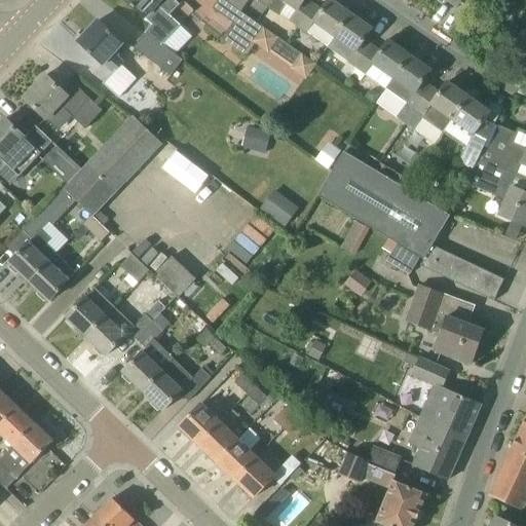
[(146,33),(161,45),(180,25),(171,15),(181,4),(177,0),(125,0),(153,25),(149,29),(146,33)]
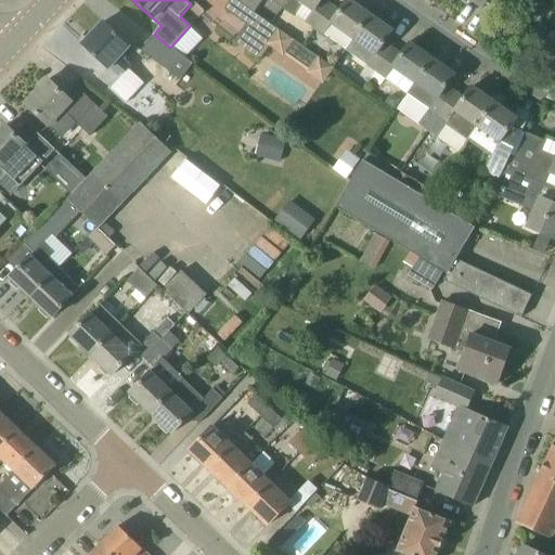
[(268,40),(285,53),(295,40),(256,12),(255,12),(240,2),(236,0),(231,0),(226,9),(247,24),(235,40),(256,55),(268,40)]
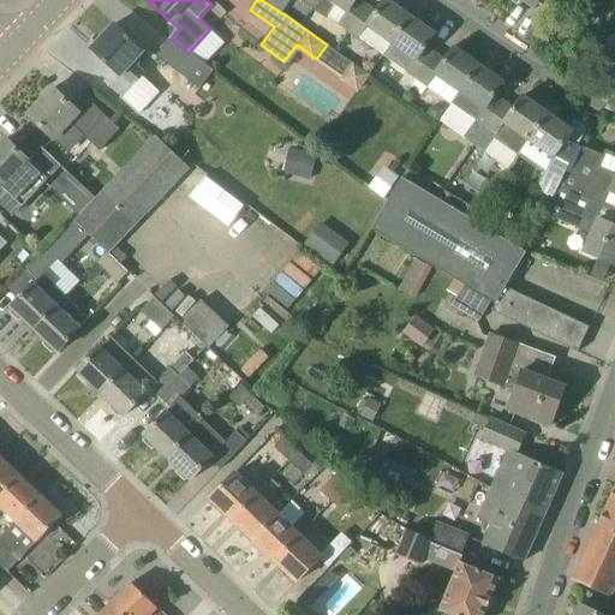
[(299,0),(312,10),(318,0),(267,0),(266,3),(282,13),(291,0),(299,0)]
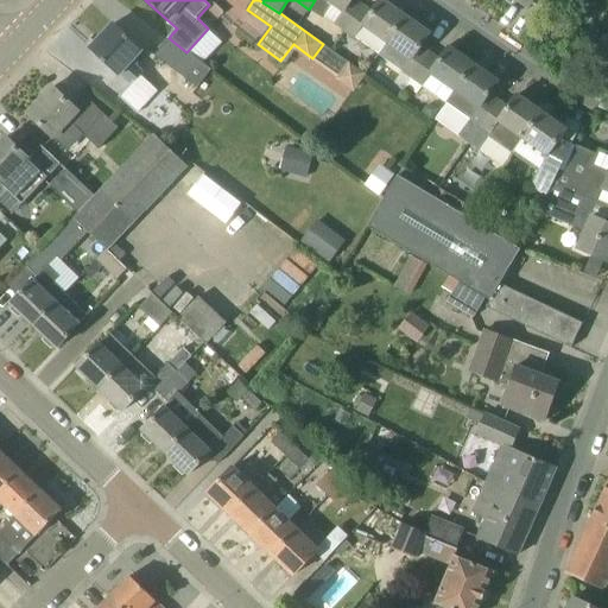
[(346,30),(363,5),(355,0),(315,0),(309,10),(323,19),(325,16),(346,30)]
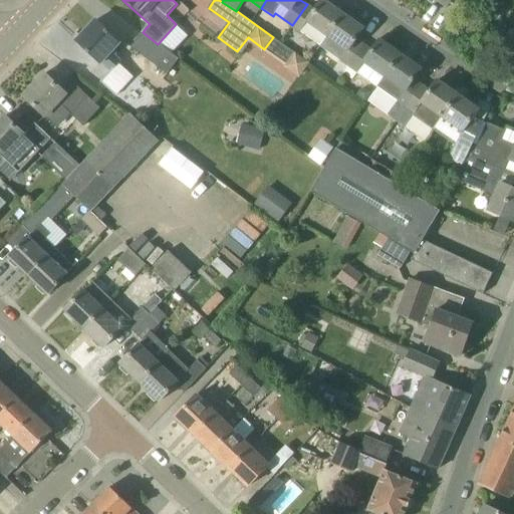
[(327,36),(343,13),(324,0),(321,0),(315,10),(307,4),(292,25),(300,31),(307,22),(327,36)]
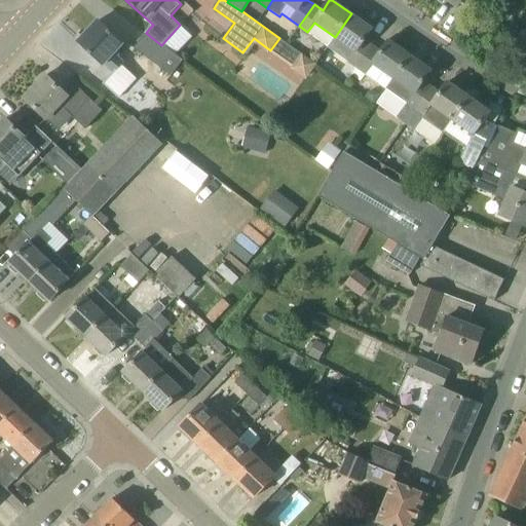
[(358,69),(373,46),(365,40),(373,29),(351,13),(335,37),(354,52),(348,62),(358,69)]
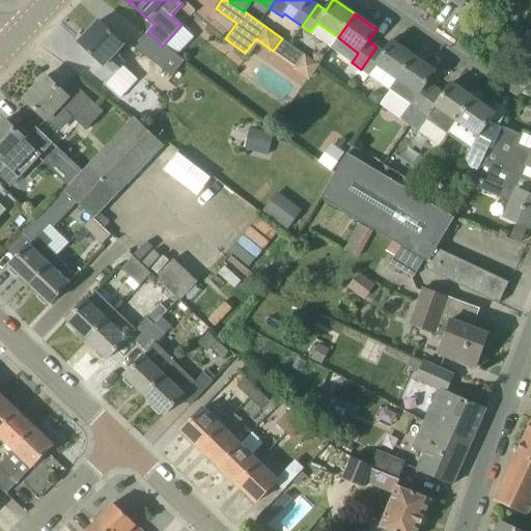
[(114,54),(123,44),(100,21),(79,43),(104,65),(105,64),(114,73),(104,84),(119,100),(138,79),(123,65),(126,63),(114,54)]
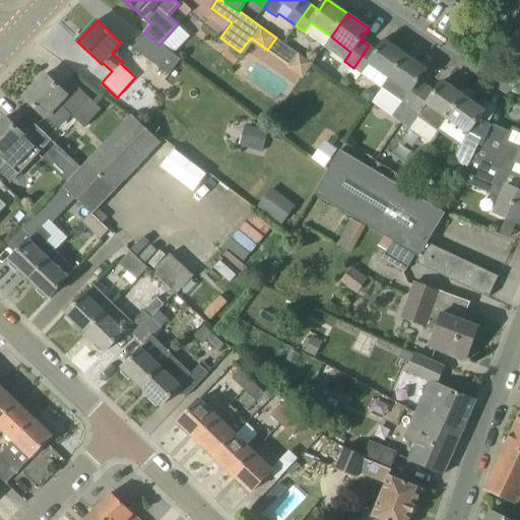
[(181,60),(159,45),(144,33),(133,48),(170,75),(181,60)]
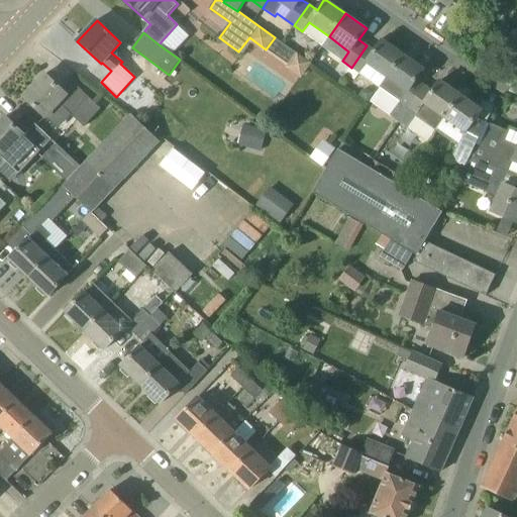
[(380,87),(403,55),(383,39),(375,50),(367,45),(351,68),(380,87)]
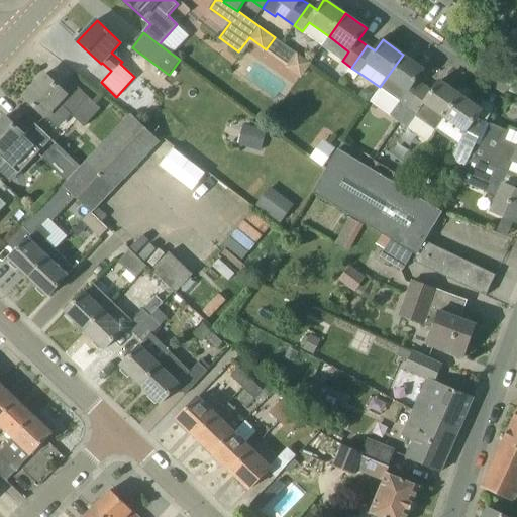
[(296,53),(287,64),(302,75),(310,63),(296,53)]
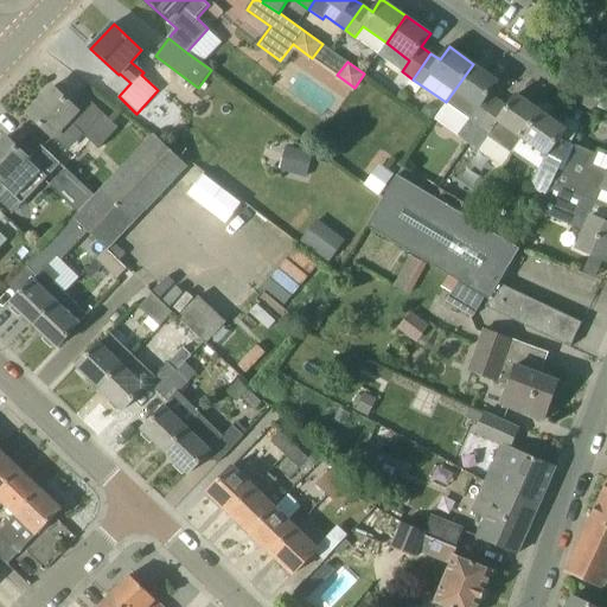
[(468,144),(498,101),(489,94),(498,81),(473,64),(446,102),(468,119),(459,134),(458,135),(468,144)]
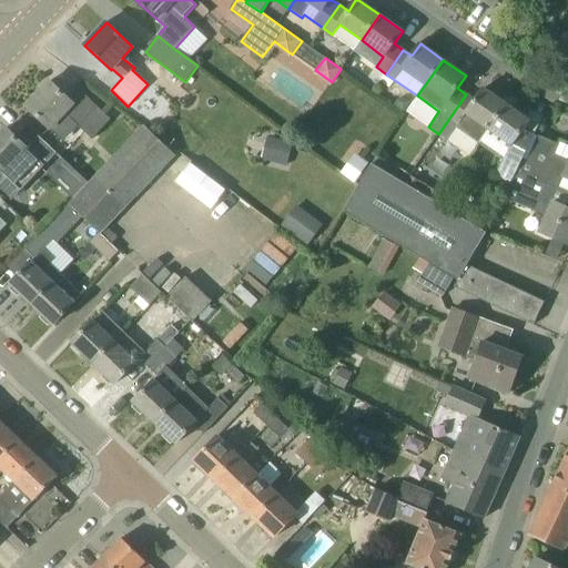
[(56,71),(49,75),(52,82),(59,79),(56,71)]
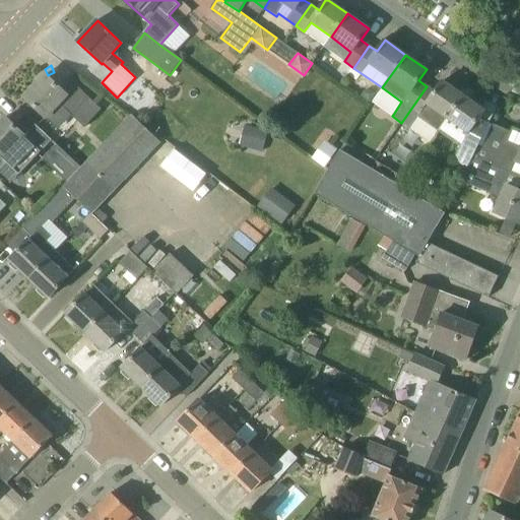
[(102,108),(89,96),(71,80),(61,90),(46,74),(24,96),(47,118),(60,104),(84,127),(102,108)]
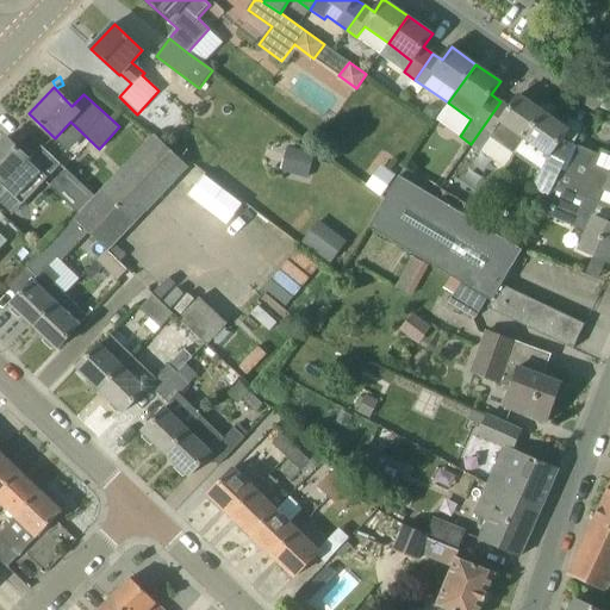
[(503,167),(514,151),(516,153),(545,112),(520,94),(510,107),(500,101),(471,144),(503,167)]
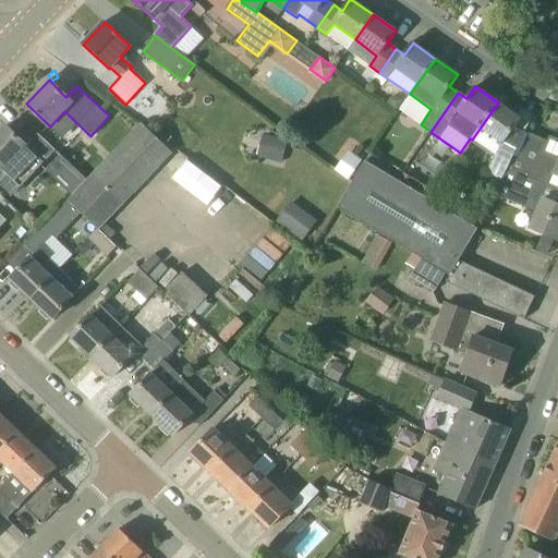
[(525,132),(516,125),(520,118),(498,102),(472,140),(496,157),(488,172),(501,179),(502,177),(507,168),(514,154),(525,132)]
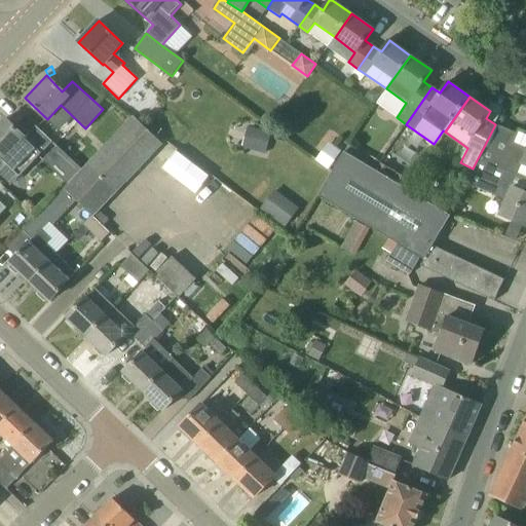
[(116,192),(162,144),(134,117),(83,170),(68,185),(65,188),(77,200),(76,200),(82,205),(92,216),(116,192)]
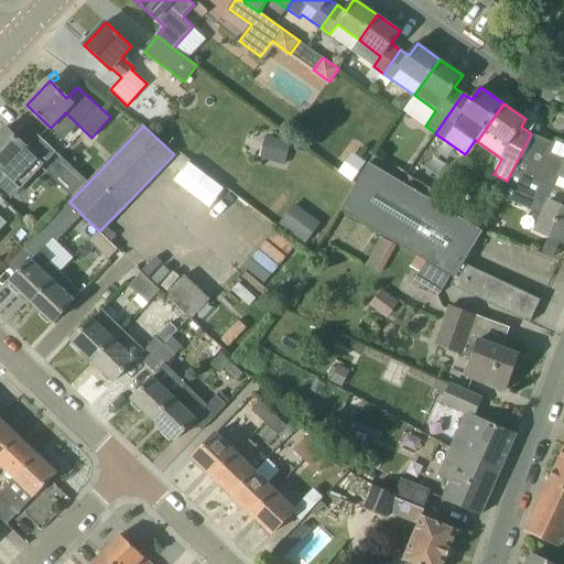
[(6,127),(0,132),(0,169),(3,173),(4,172),(21,187),(55,151),(39,134),(26,147),(6,127)]
